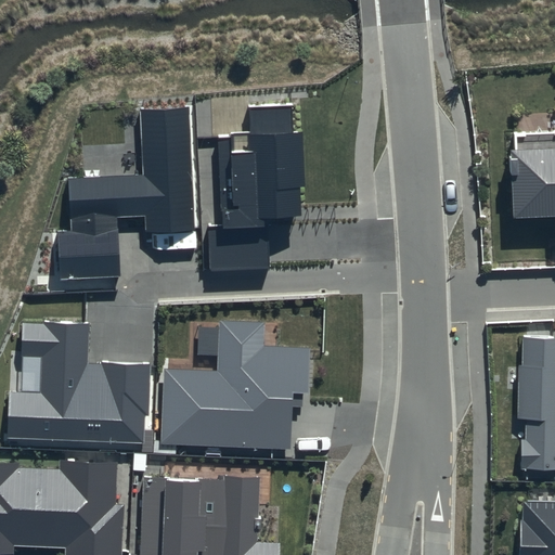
[(291,104),(249,105),(250,133),(219,134),(223,226),(208,227),(210,269),(269,266),(267,216),(302,215),(300,188),(306,188),(304,133),(292,133),(291,104)]
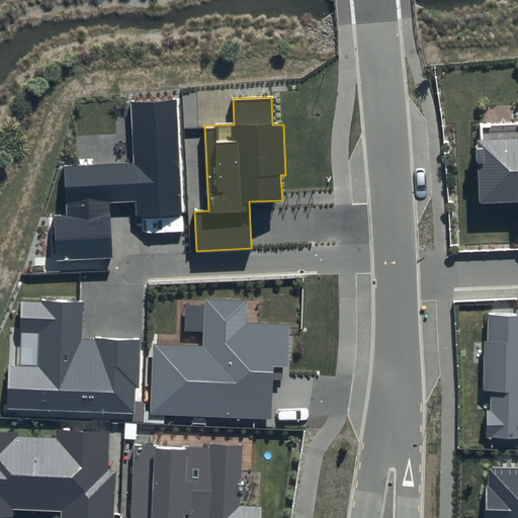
[(177,100),(131,101),(134,163),(64,166),(66,217),(55,217),(56,259),(110,257),(108,202),(135,202),(136,217),(181,216),(177,100)]
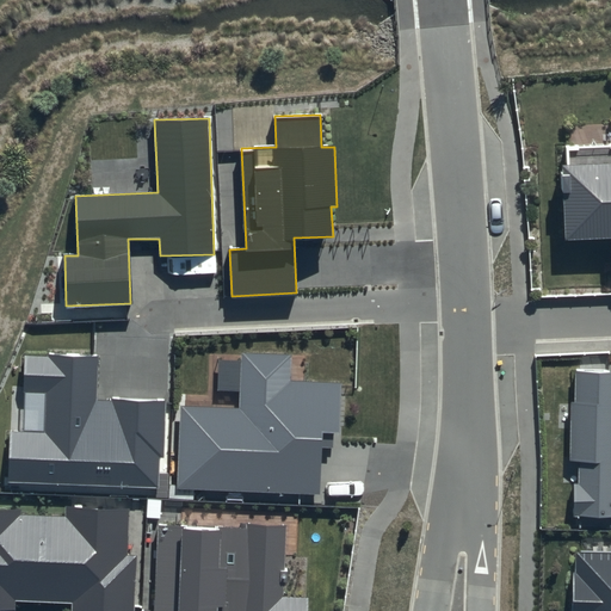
[(610,141),(561,143),(566,247),(610,245),(610,141)]
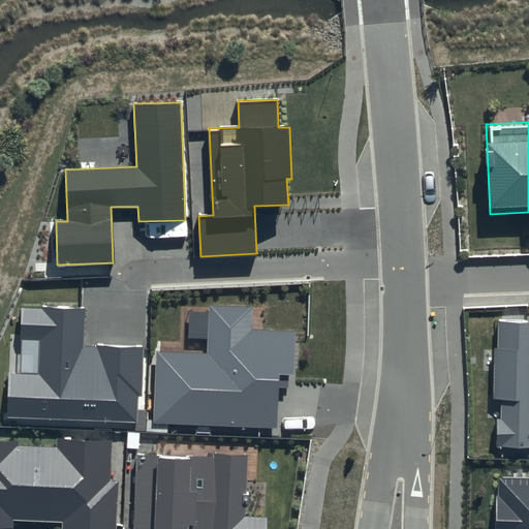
[(7,374),(5,415),(138,421),(142,344),(80,342),(82,308),(25,306),(23,342),(42,343),(41,375),(7,374)]
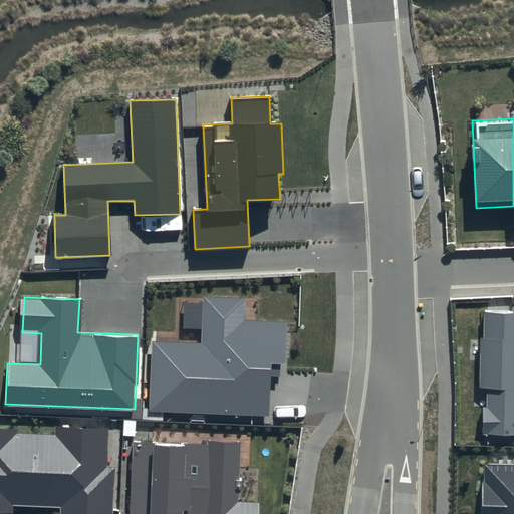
[(158,345),(153,413),(275,419),(279,326),(241,325),(242,301),(209,300),(206,347),(158,345)]
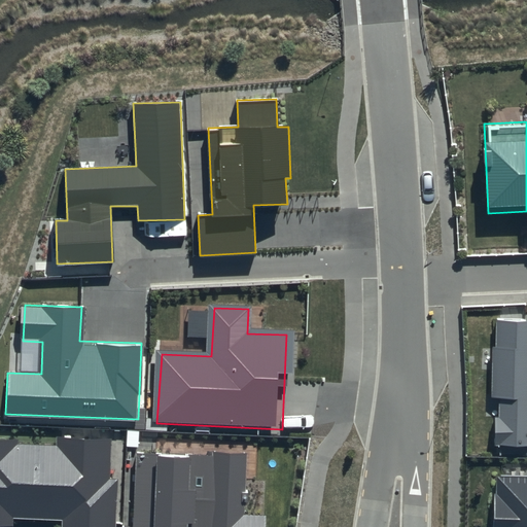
[(526,449),(526,319),(500,319),(496,449),(526,449)]
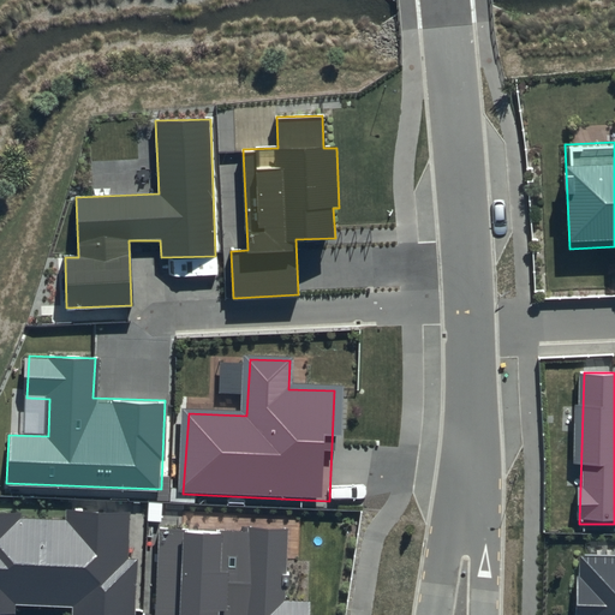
[(0,607),(88,611),(88,614),(129,614),(133,518),(67,514),(66,526),(0,523),(0,607)]
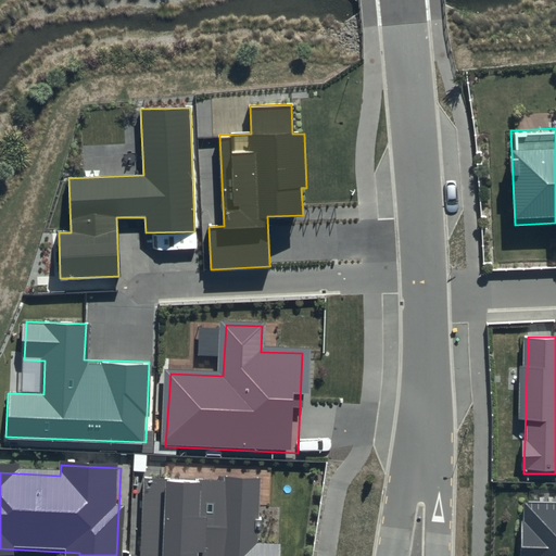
[(224,480),(144,477),(140,555),(280,555),(281,544),(256,543),(260,478),(224,476),(224,480)]
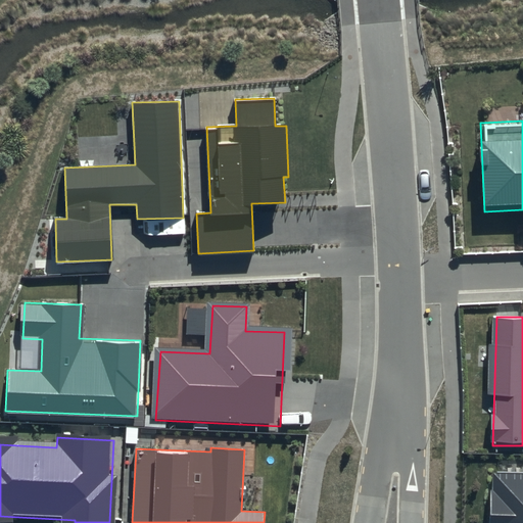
[(522,522),(522,462),(489,462),(489,522),(522,522)]
